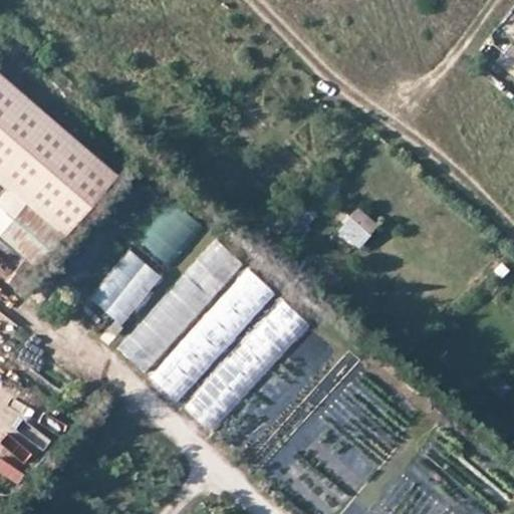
[(513,47),(511,44),(497,61),(513,73),(513,47)]
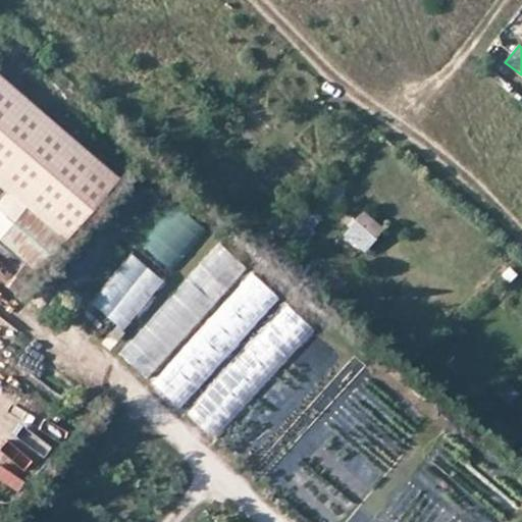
[(112,170),(0,75),(0,180),(60,231),(112,170)]
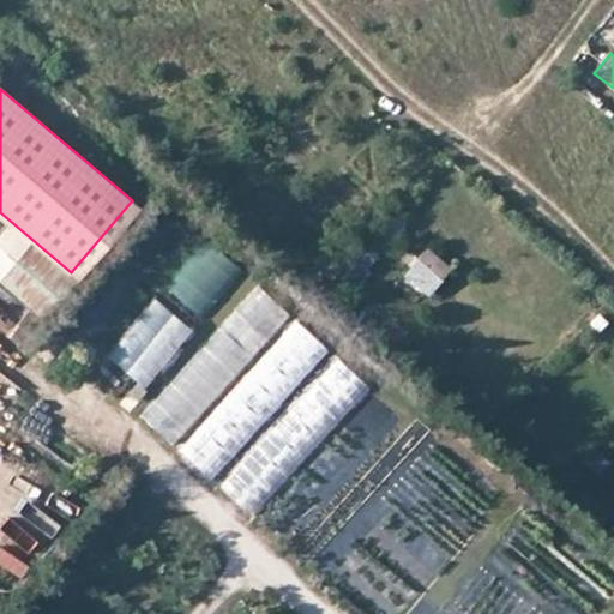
[(0,272),(41,308),(71,272),(8,220),(0,228),(0,272)]
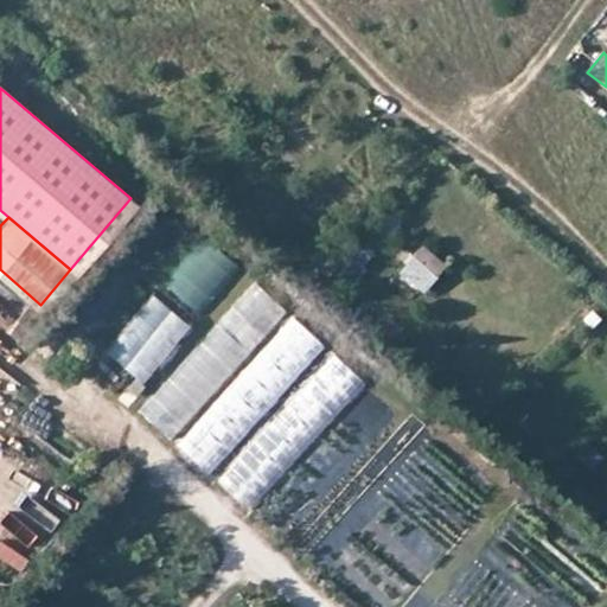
[(202,238),(160,287),(197,317),(237,268),(202,238)]
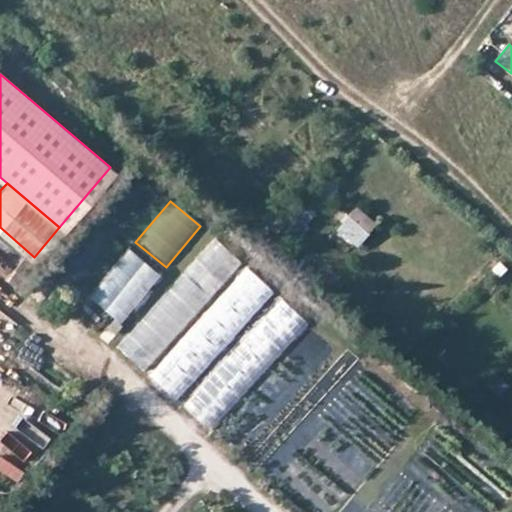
[(359,240),(373,223),(356,208),(341,226),(359,240)]
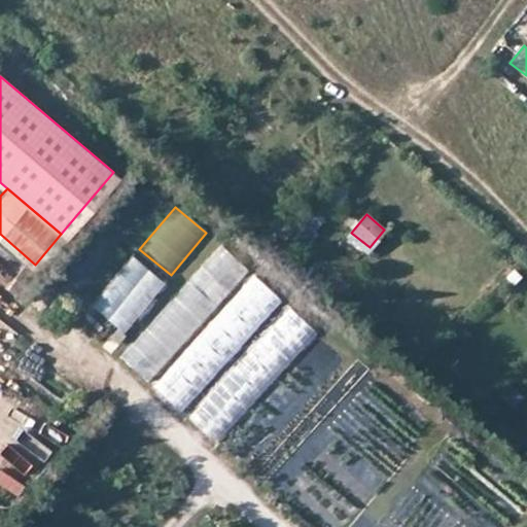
[(352,256),(363,243),(351,233),(340,246),(352,256)]
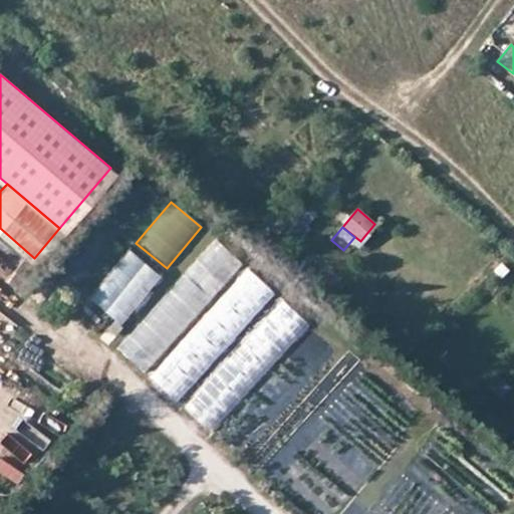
[(176,403),(275,295),(216,240),(115,348),(146,375),(176,403)]
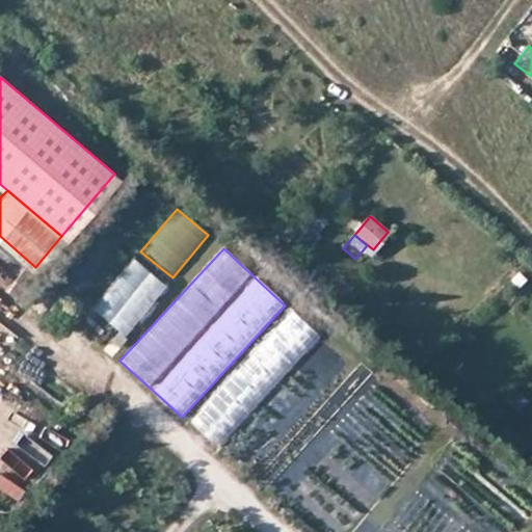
[(87,307),(122,336),(164,285),(130,257),(87,307)]
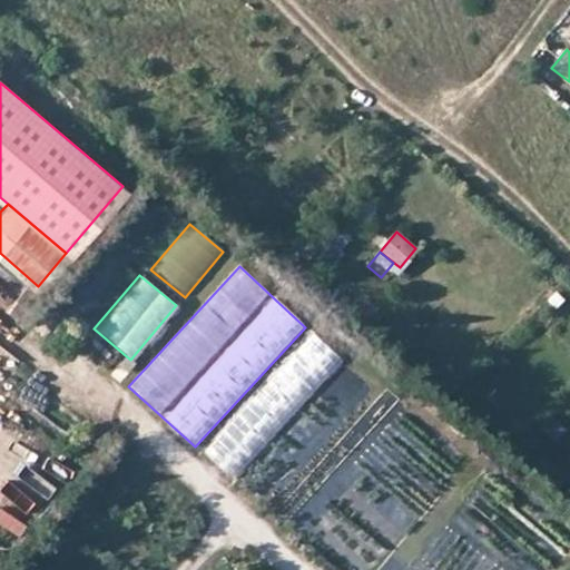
[(233,481),(343,362),(313,334),(203,453),(233,481)]
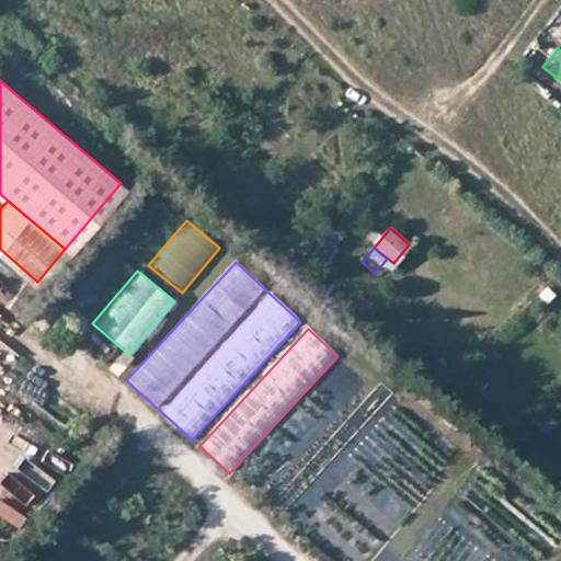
[(556,421),(544,411),(534,422),(546,432),(556,421)]
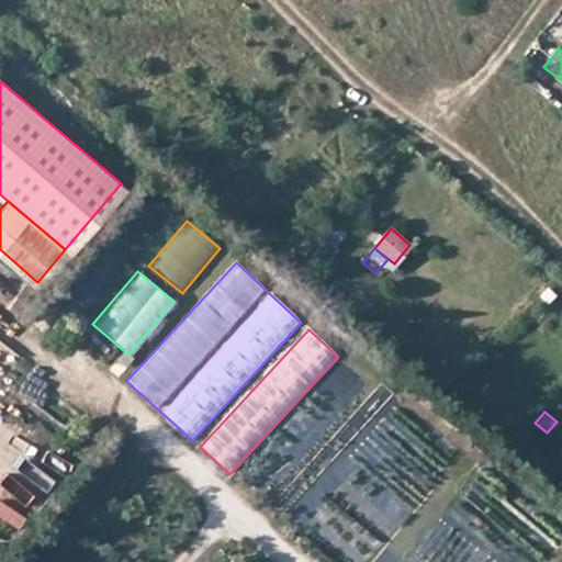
[(17,457),(45,460),(47,449),(18,446),(17,457)]
